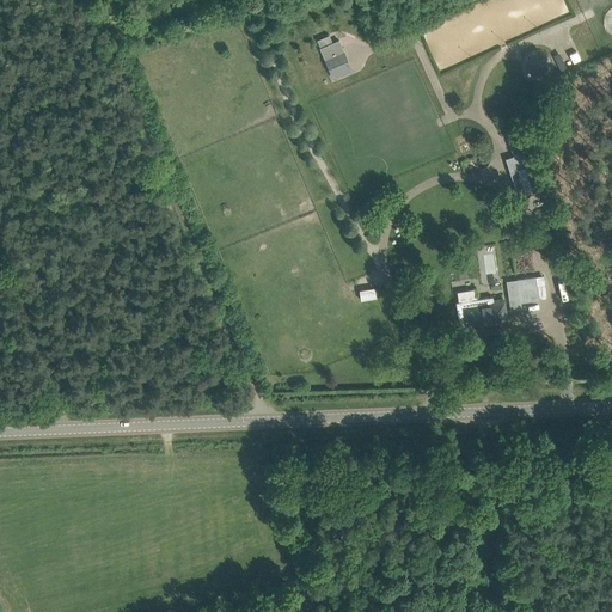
[(575,63),(583,60),(577,44),(569,48),(575,63)]
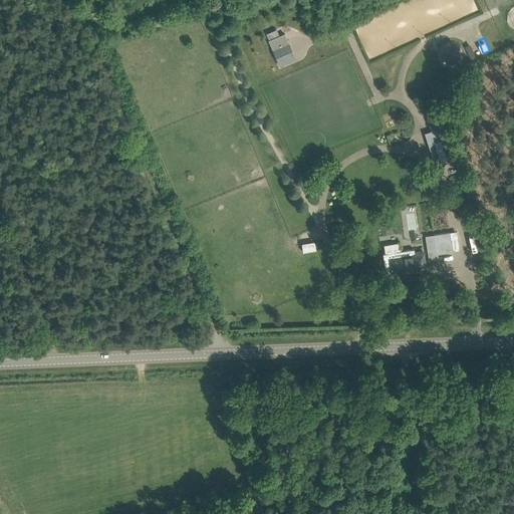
[(293,54),(288,42),(273,48),(278,60),(293,54)]
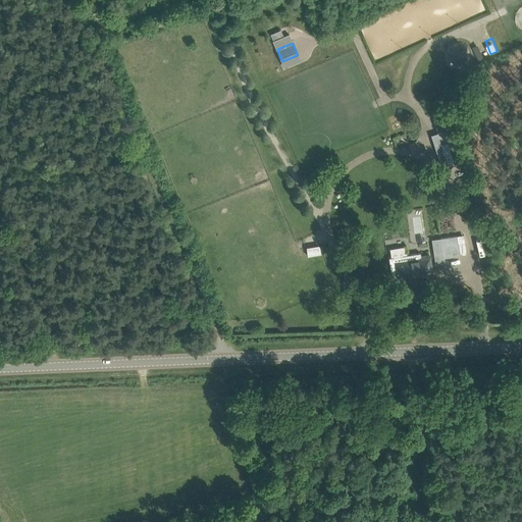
[(449,128),(437,133),(441,145),(439,145),(447,167),(449,166),(450,167),(456,165),(450,146),(456,144),(455,140),(453,141),(449,128)]
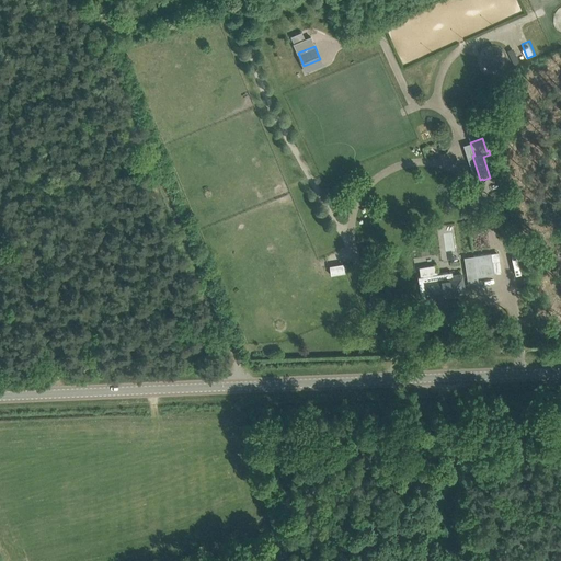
[(473,256),(477,277),(502,274),(500,261),(492,262),(491,253),(473,256)]
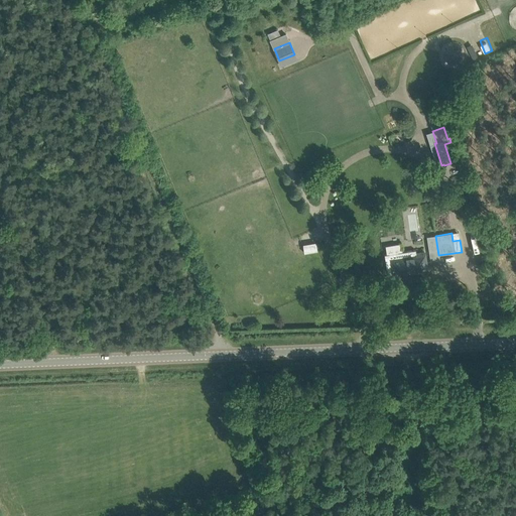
[(303,244),(304,253),(319,251),(318,242),(303,244)]
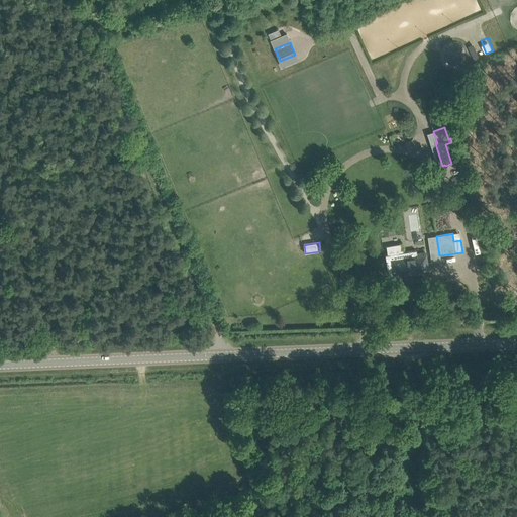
[(391,260),(392,265),(394,275),(415,272),(414,265),(427,263),(425,252),(416,253),(417,255),(391,260)]
